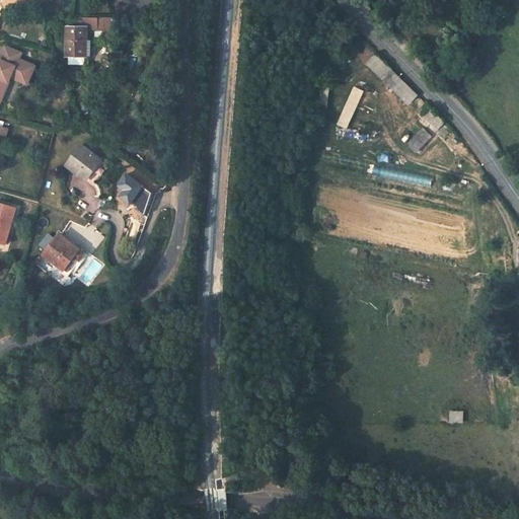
[(94,29),(117,29),(117,17),(94,17),(94,29)]
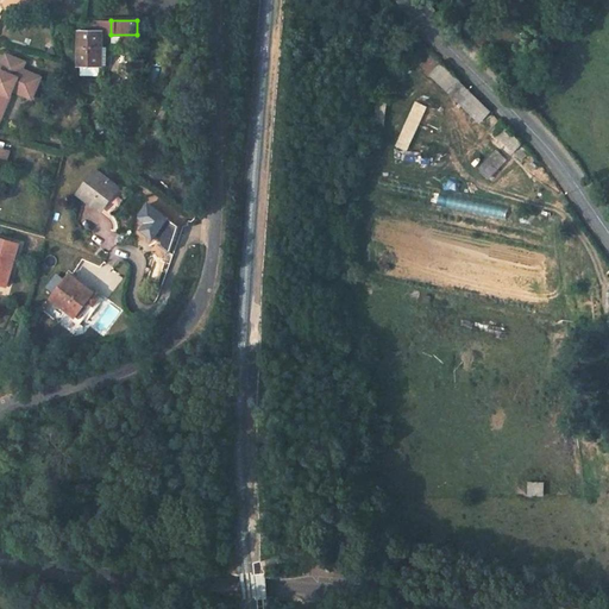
[(102,49),(102,32),(79,32),(79,66),(101,67),(101,49),(102,49)]
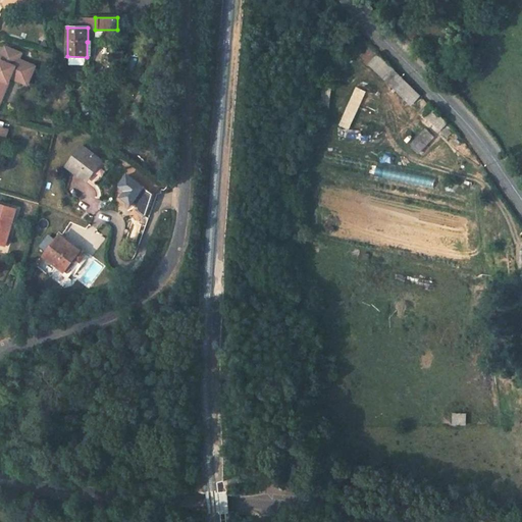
[(359,55),(388,85),(399,73),(383,58),(370,44),(359,55)]
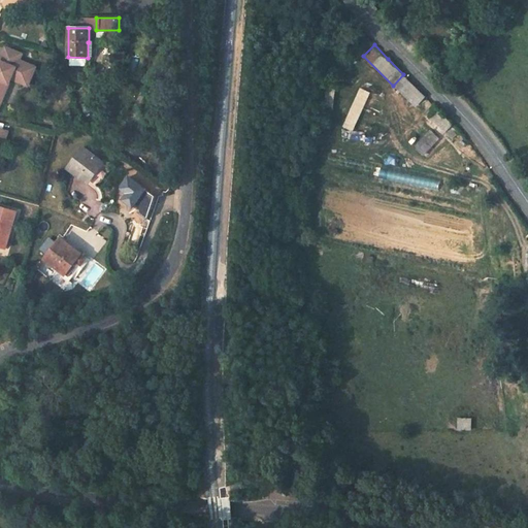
[(26,91),(34,72),(18,65),(21,60),(4,53),(0,63),(0,98),(3,100),(9,84),(26,91)]
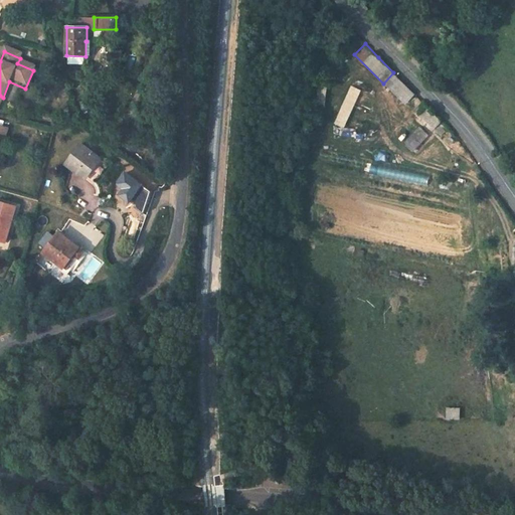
[(393,72),(383,83),(404,104),(414,94),(393,72)]
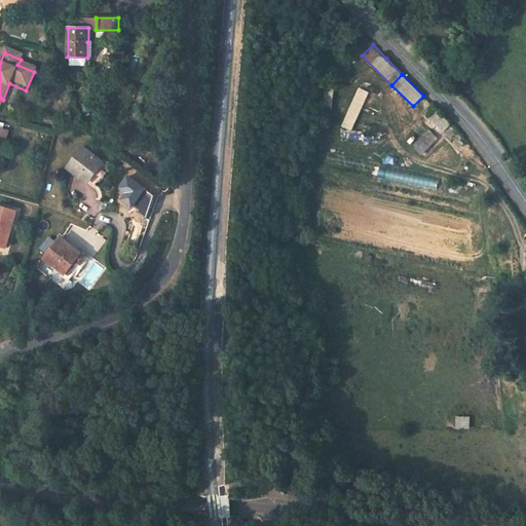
[(425,112),(450,139),(458,132),(433,105),(425,112)]
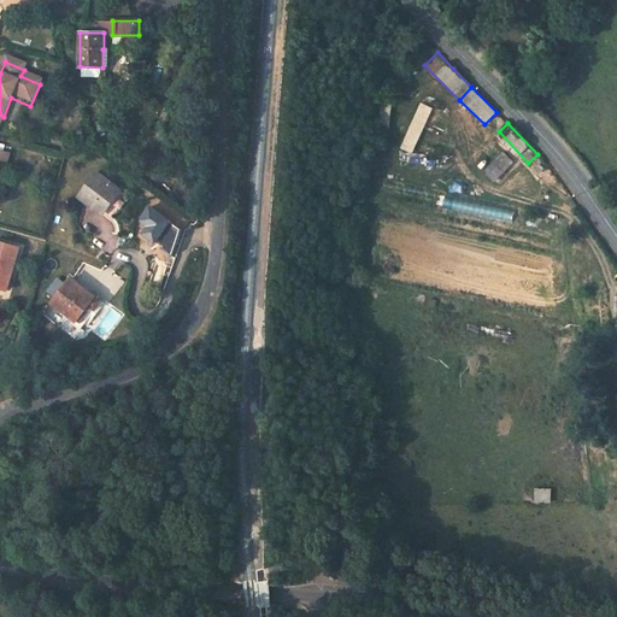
[(505,152),(487,170),(497,180),(515,163),(505,152)]
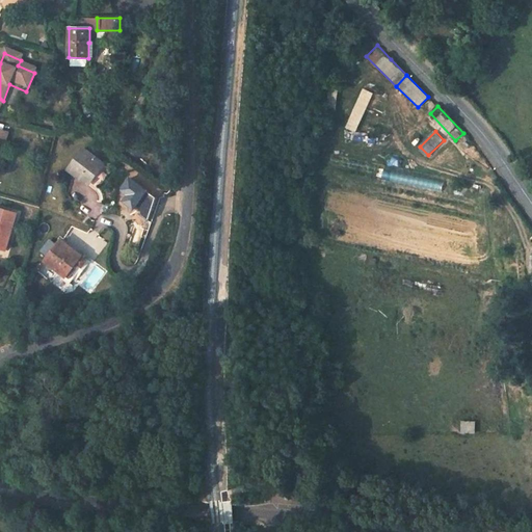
[(100,159),(106,152),(101,148),(96,156),(100,159)]
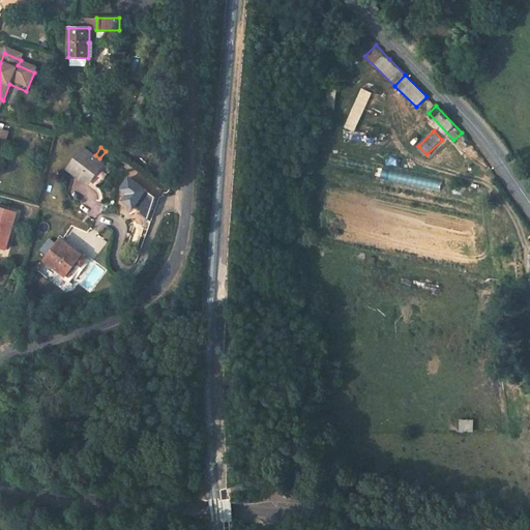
[(98,171),(104,164),(83,148),(68,169),(87,182),(97,170),(98,171)]
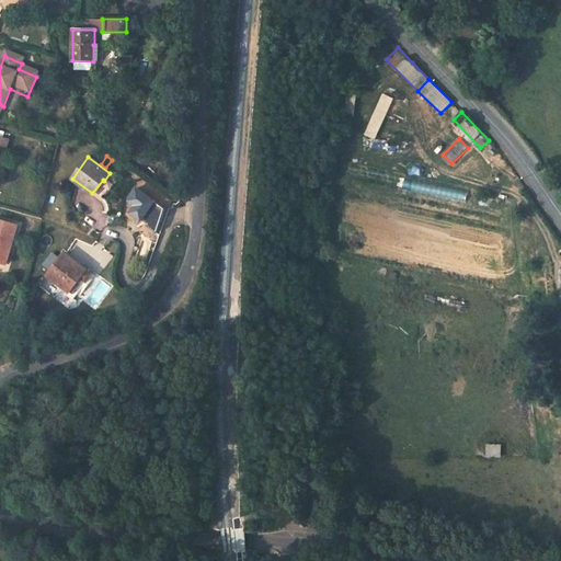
[(0,264),(6,266),(16,226),(0,220),(0,264)]
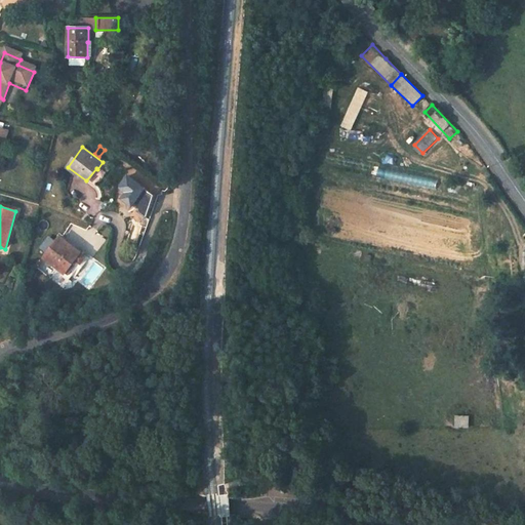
[(69,280),(86,257),(59,238),(45,257),(64,272),(62,275),(69,280)]
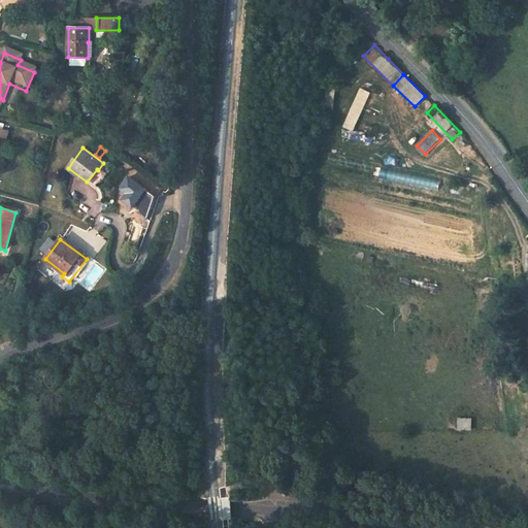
[(32,290),(40,278),(33,272),(24,284),(32,290)]
